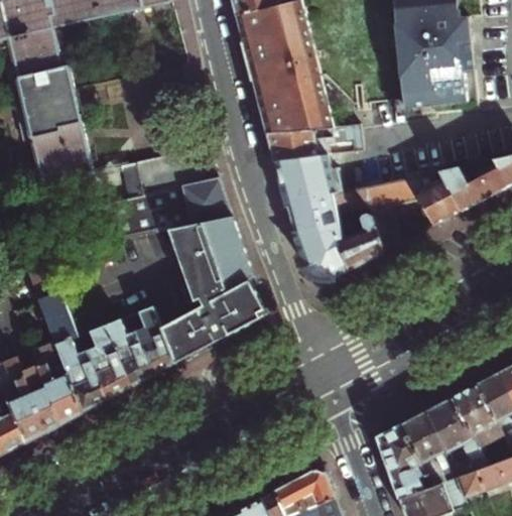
[(51,28),(170,1),(169,0),(0,0),(0,50),(5,49),(34,173),(39,172),(41,184),(84,175),(90,173),(76,110),(73,97),(71,87),(66,67),(59,68),(51,28)]
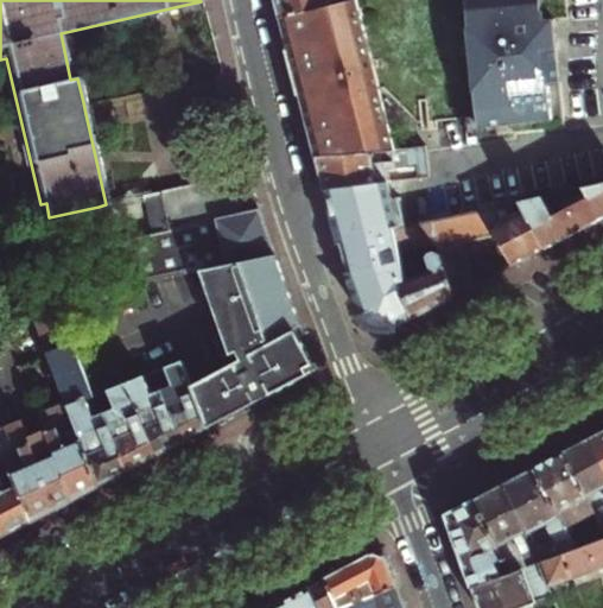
[(272,0),(277,20),(342,5),(349,2),(351,2),(350,0),(272,0)]
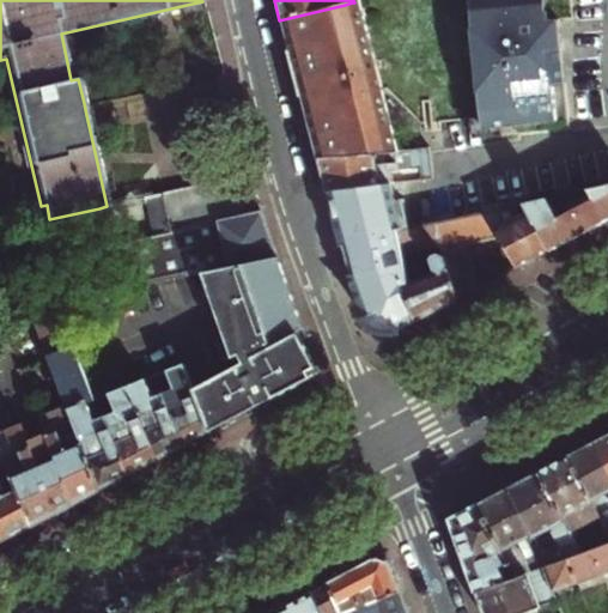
[(364,0),(362,0),(356,1),(360,22),(362,26),(394,155),(402,155),(405,169),(382,171),(384,182),(391,208),(396,230),(396,231),(413,228),(401,182),(403,181),(401,173),(426,167),(429,175),(441,173),(432,141),(402,149),(364,0)]
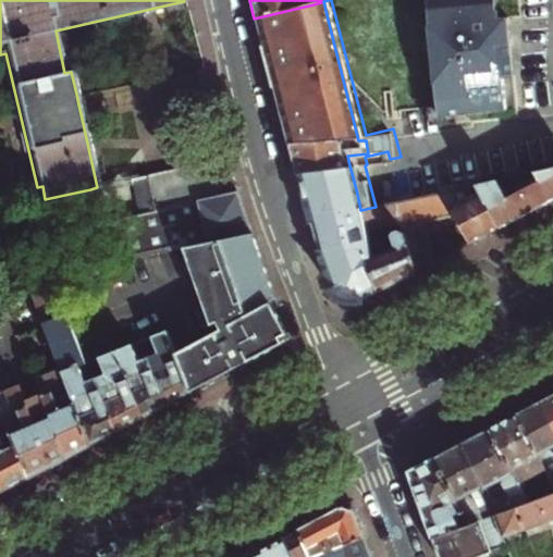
[(491,0),(422,0),(435,108),(437,115),(453,114),(466,113),(466,115),(502,109),(499,76),(508,76),(503,19),(493,20),(491,0)]
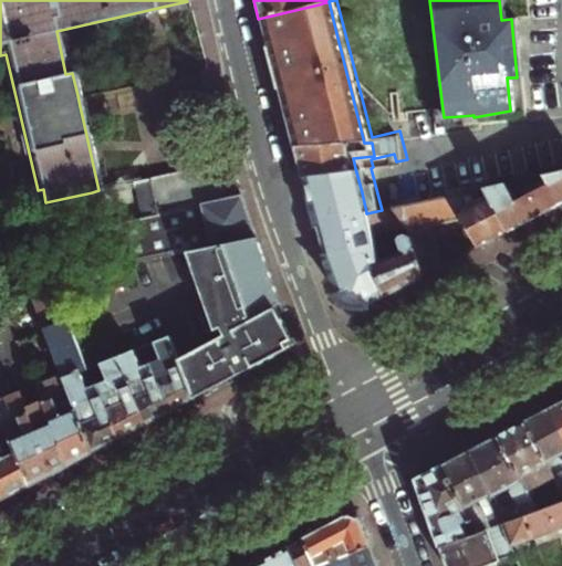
[(325,2),(319,4),(323,22),(333,20),(329,1),(328,2),(325,2)]
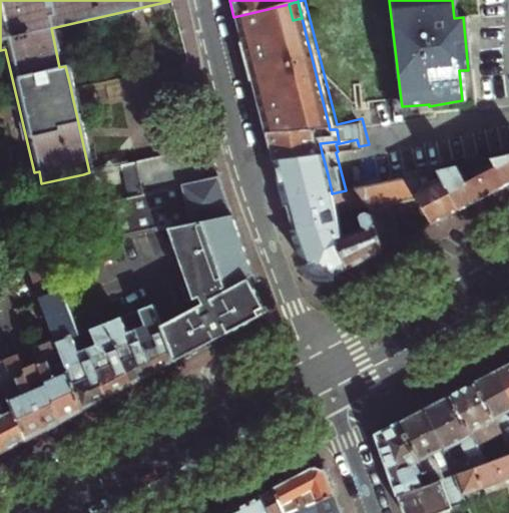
[(265,134),(330,129),(303,22),(302,18),(293,20),(289,4),(233,17),(250,77),(252,86),(261,120),(265,134)]
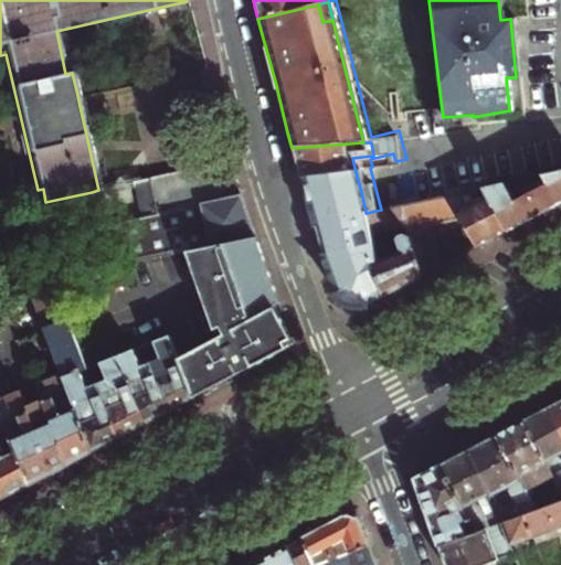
[(443,117),(442,109),(432,109),(434,128),(461,126),(459,116),(443,117)]
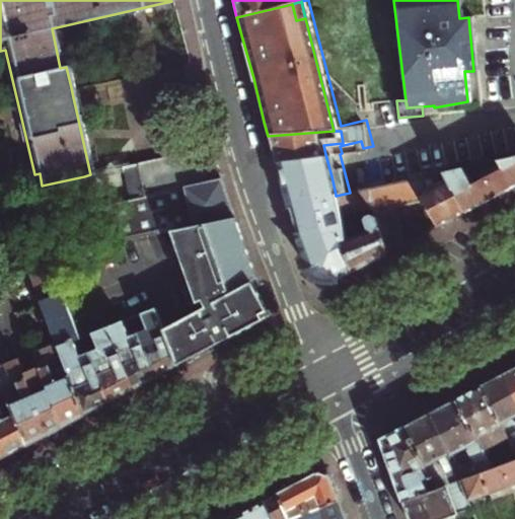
[(274,160),(325,154),(323,145),(343,143),(341,131),(334,131),(268,136),(272,152),(274,160)]
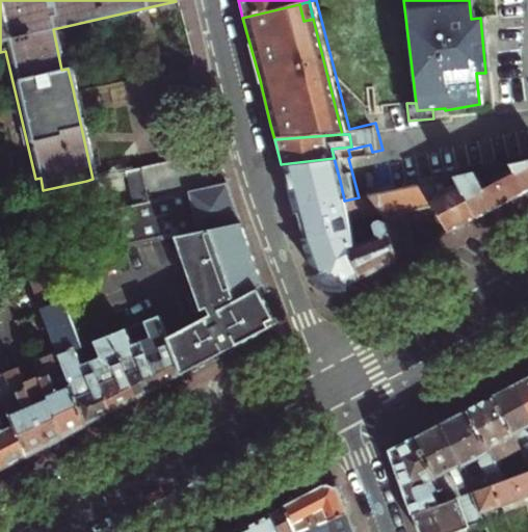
[(143,202),(222,183),(217,163),(215,152),(135,169),(143,202)]
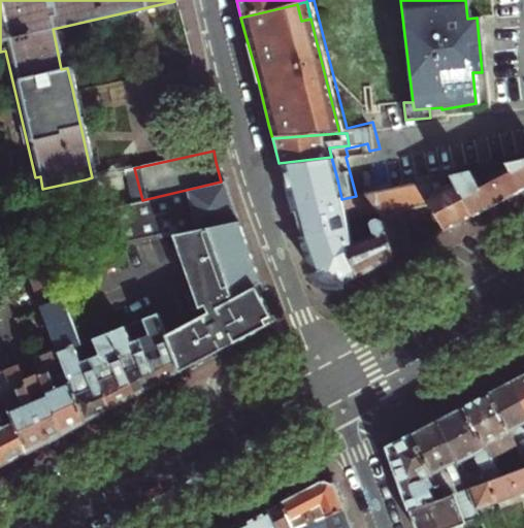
[(472,187),(464,171),(449,174),(452,180),(470,216),(511,195),(523,187),(523,156),(517,158),(496,163),(493,164),(498,173),(472,187)]
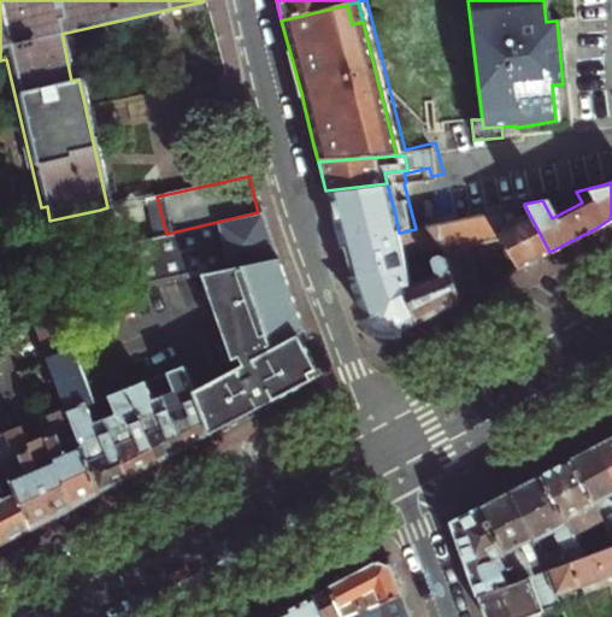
[(330,206),(334,223),(376,213),(394,210),(387,183),(325,191),(330,206)]
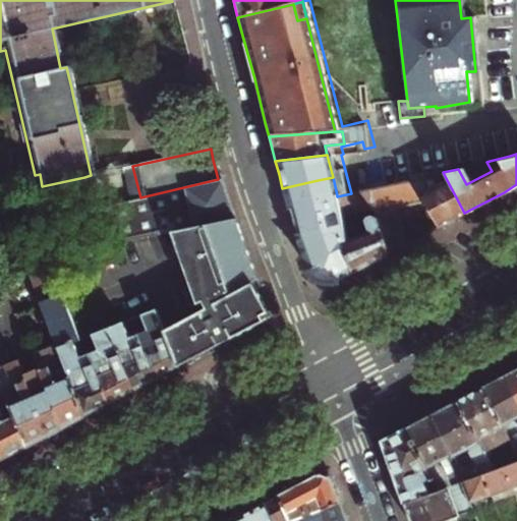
[(427,187),(446,178),(443,172),(422,176),(421,177),(427,187)]
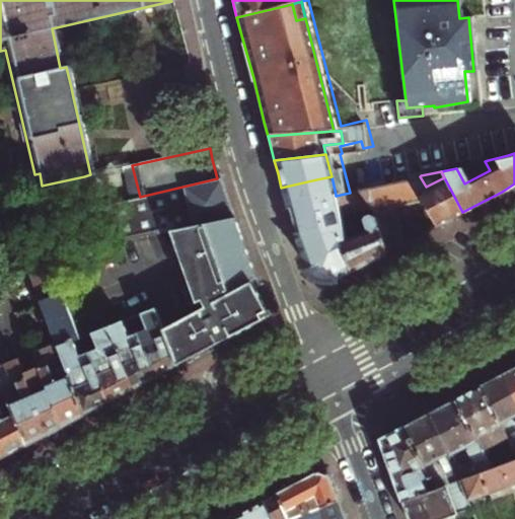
[(316,179),(281,188),(284,197),(286,206),(334,196),(336,195),(332,176),(316,179)]
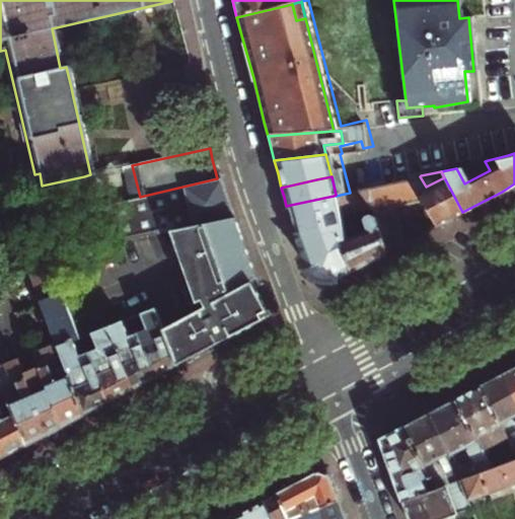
[(462,212),(444,177),(426,187),(420,176),(410,178),(435,227),(449,220),(462,212)]
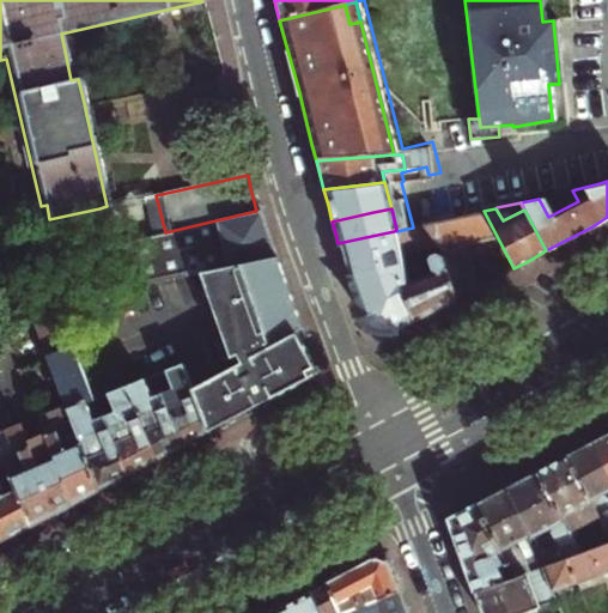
[(261,223),(256,211),(165,232),(107,246),(117,290),(205,271),(273,256),(268,244),(261,242),(260,242),(257,230),(259,230),(261,223)]
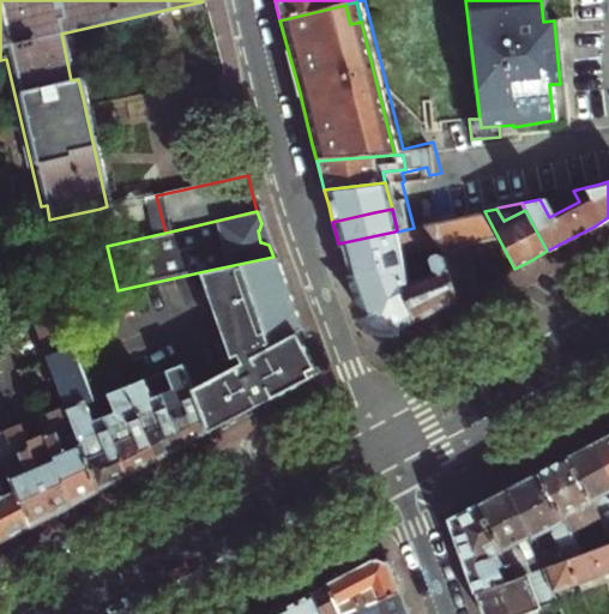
[(514,269),(484,211),(471,215),(457,217),(462,242),(469,241),(486,284),(502,275),(514,269)]
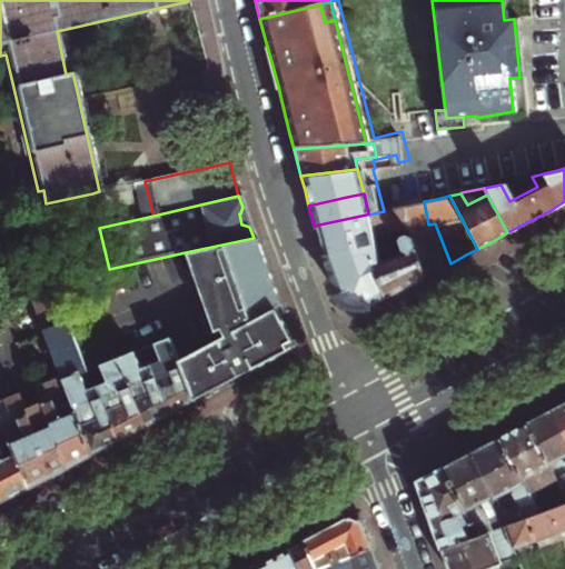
[(405,229),(406,232),(424,277),(435,271),(445,266),(429,241),(424,242),(419,227),(428,225),(424,201),(408,206),(399,207),(405,229)]
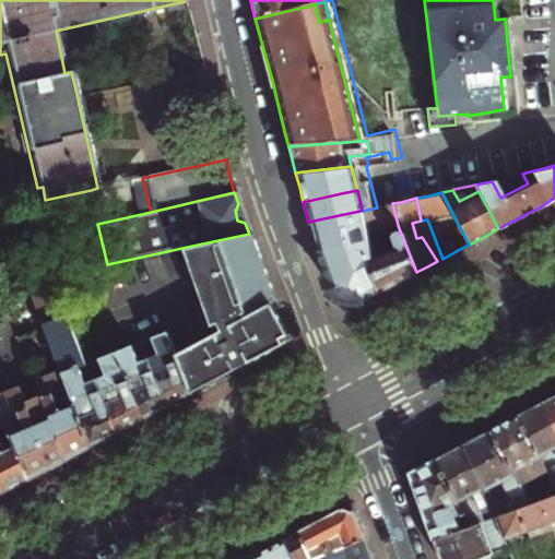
[(238,221),(245,223),(241,211),(238,203),(236,210),(235,210),(237,221),(238,221)]
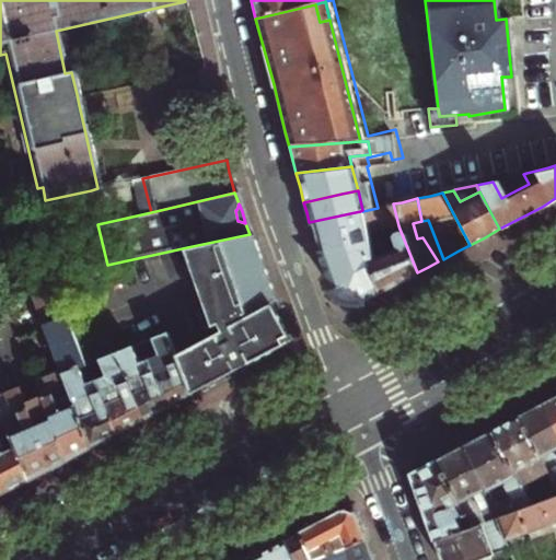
[(366,259),(377,294),(400,282),(417,272),(400,229),(387,232),(387,229),(398,225),(393,203),(379,208),(378,208),(362,211),(362,210),(360,211),(371,256),(366,259)]
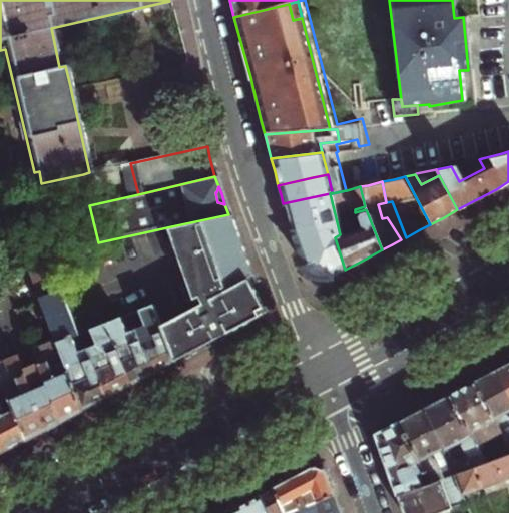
[(331,277),(345,270),(335,237),(340,234),(330,193),(283,203),(294,231),(308,266),(321,272),(331,277)]
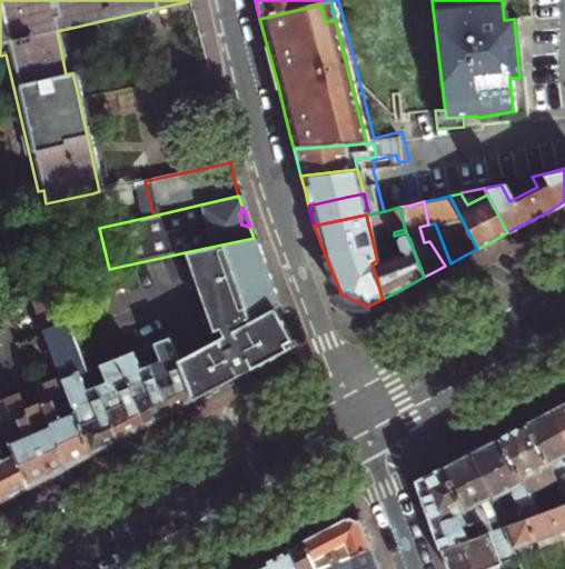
[(273,310),(278,307),(276,299),(254,238),(190,251),(214,332),(220,329),(224,337),(177,361),(191,399),(208,391),(293,347),(275,310),(273,311),(273,310)]
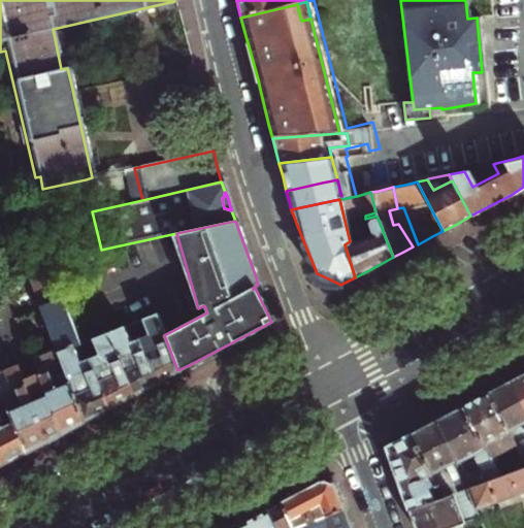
[(36,263),(0,270),(0,298),(15,295),(9,277),(25,273),(54,344),(57,354),(75,347),(79,345),(42,262),(36,263)]
